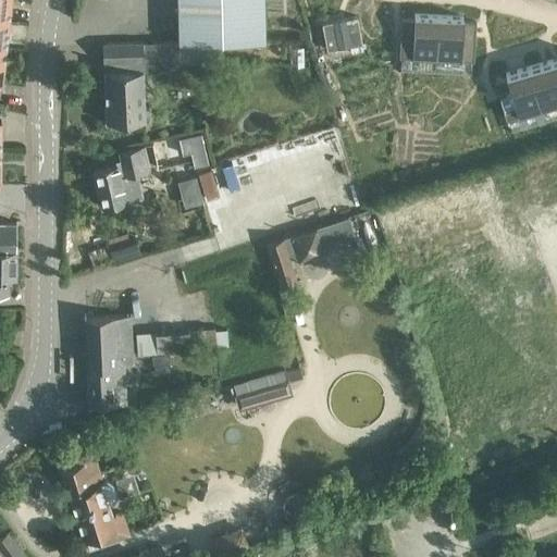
[(0,0),(0,15),(9,17),(10,0),(0,0)]
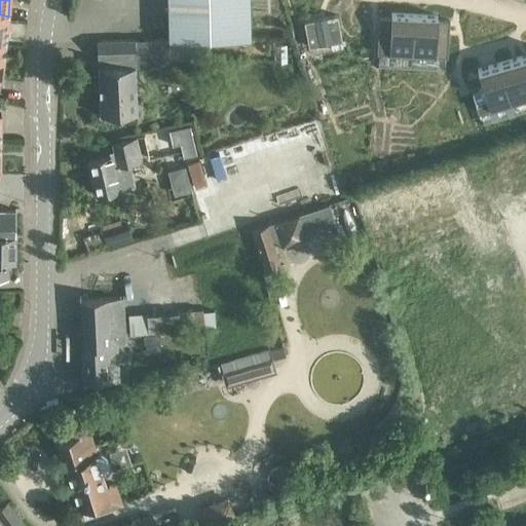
[(167,0),(168,38),(164,39),(99,40),(100,77),(135,77),(135,65),(165,65),(165,59),(210,58),(210,37),(249,36),(248,0),(167,0)]
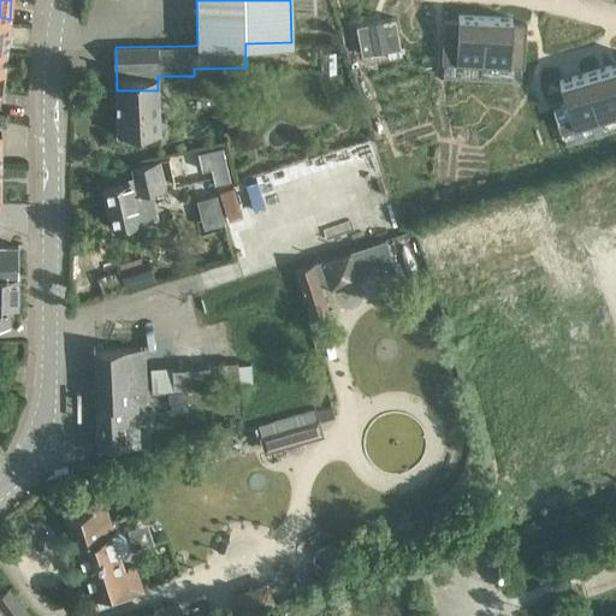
[(443,18),(440,61),(481,63),(484,16),(457,15),(457,19),(443,18)]
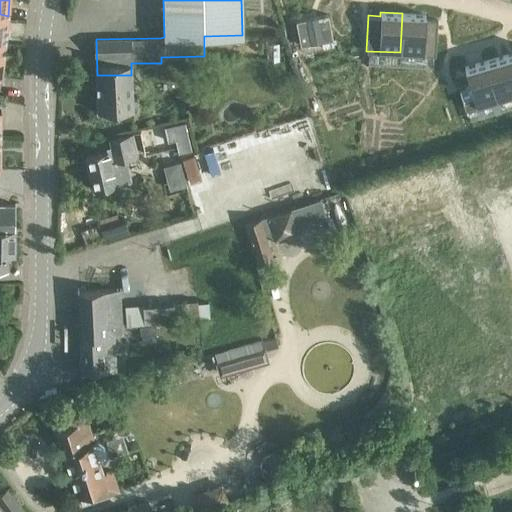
[(402,13),(400,52),(434,54),(436,19),(424,18),(425,15),(402,13)]
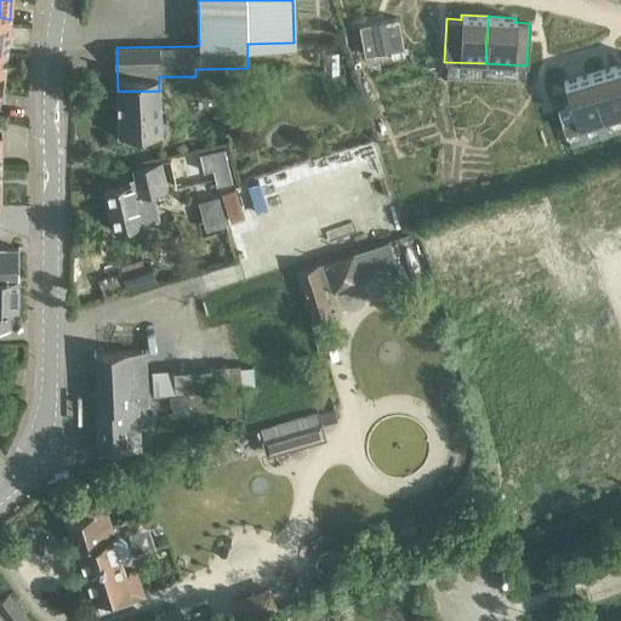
[(620,90),(614,66),(588,73),(602,119),(620,113),(620,90)]
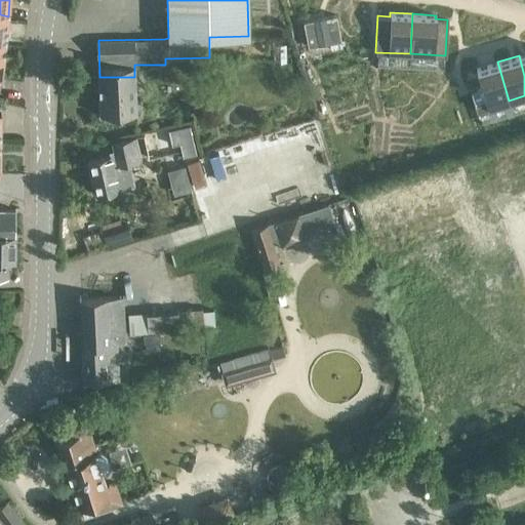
[(477,73),(466,76),(476,110),(509,101),(497,62),(476,69),(477,73)]
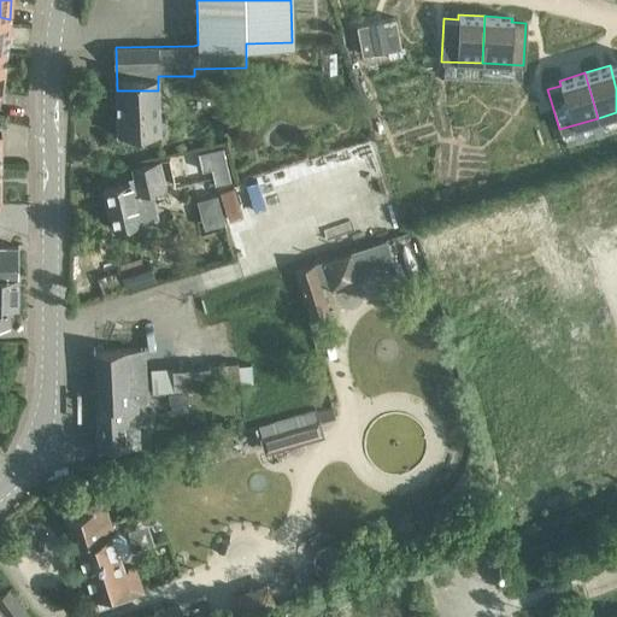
[(158,90),(117,90),(117,134),(147,134),(147,142),(159,142),(158,90)]
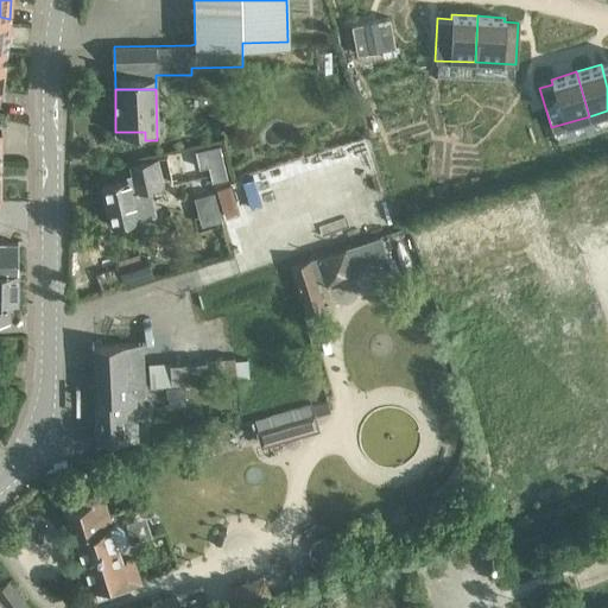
[(227,178),(220,145),(195,151),(198,168),(208,165),(211,181),(227,178)]
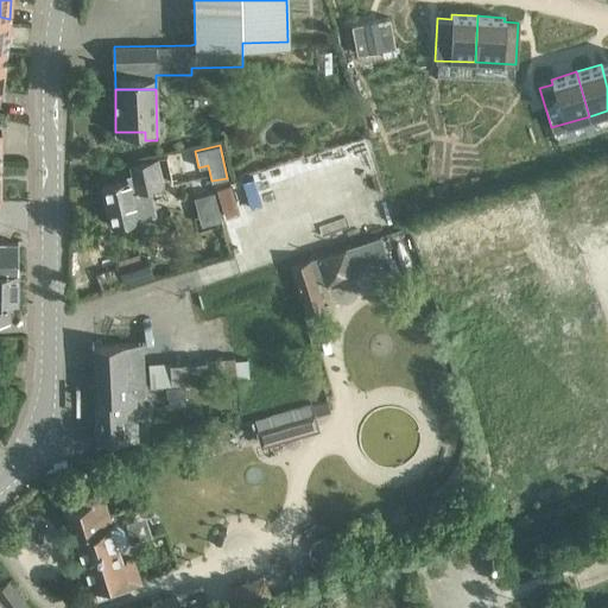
[(112,225),(149,216),(150,216),(144,190),(164,185),(158,158),(130,164),(132,176),(101,183),(112,225)]
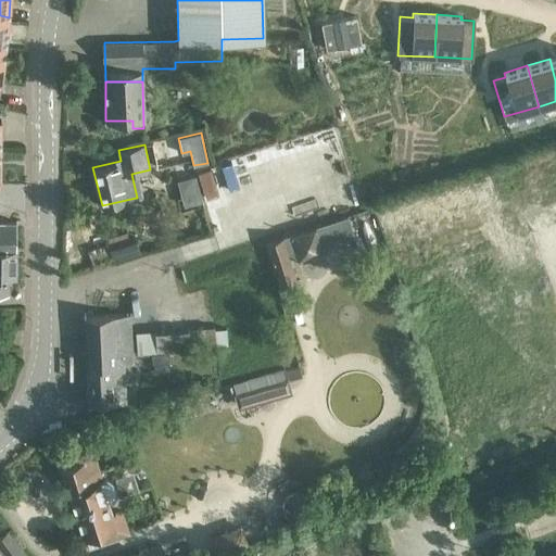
[(185,179),(190,199),(203,194),(201,186),(200,187),(197,176),(185,179)]
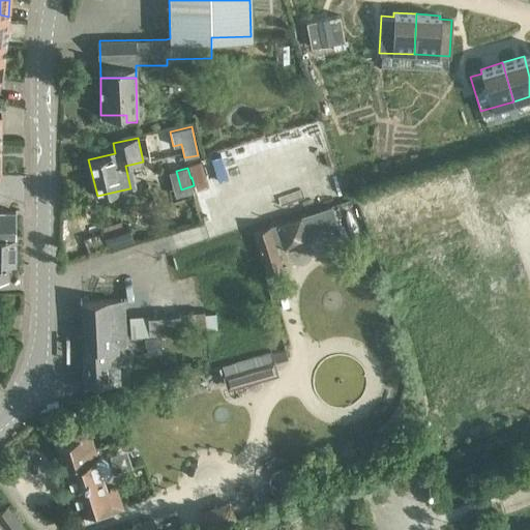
[(0,236),(15,236),(15,211),(0,210),(0,236)]
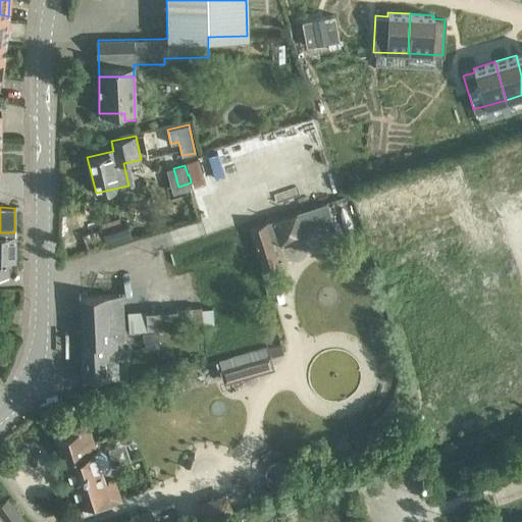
[(296,211),(249,226),(262,269),(278,264),(270,241),(278,239),(279,243),(303,235),(302,230),(296,211)]
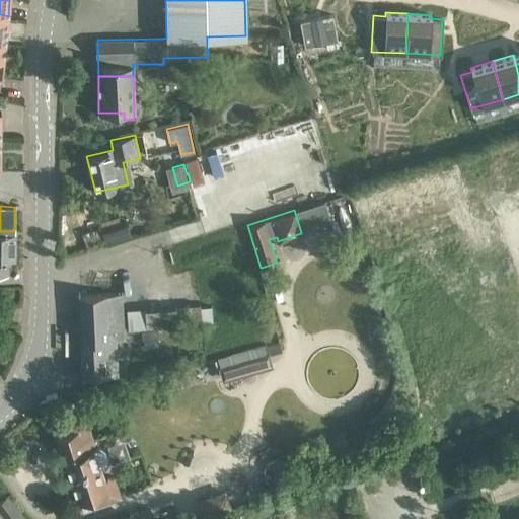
[(105,242),(129,235),(125,222),(101,230),(105,242)]
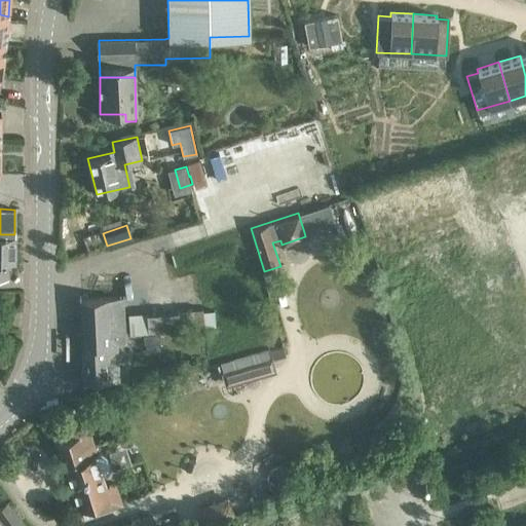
[(0,274),(7,275),(7,261),(14,261),(14,234),(0,234),(0,274)]
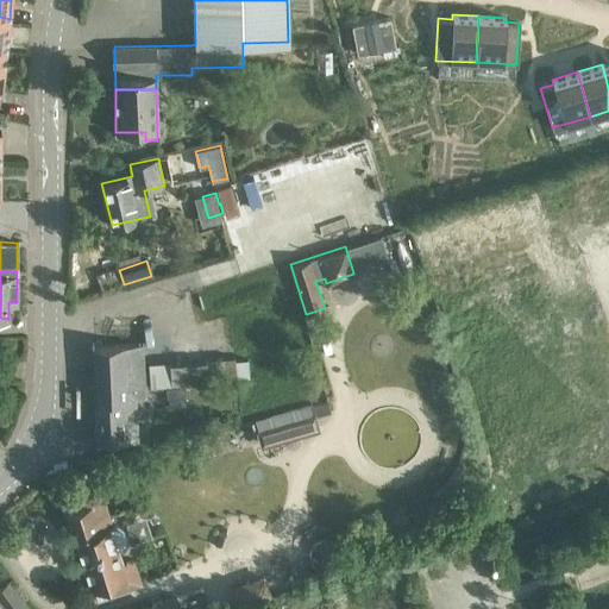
[(123,399),(143,397),(140,343),(92,345),(96,441),(125,440),(123,399)]
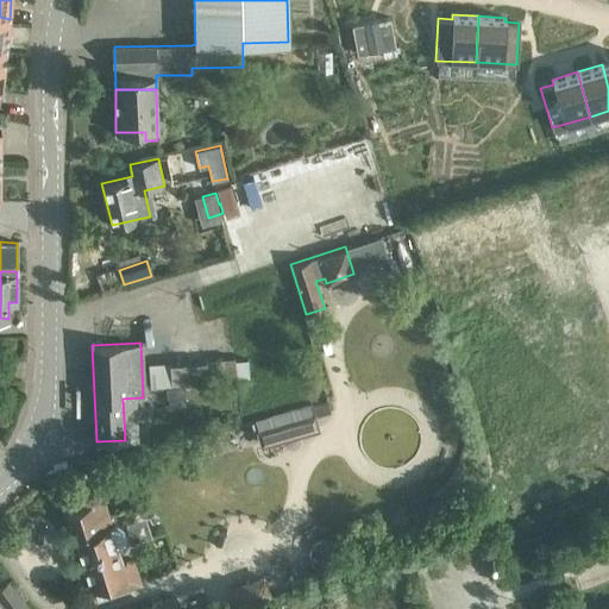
[(150,388),(237,381),(234,356),(206,358),(206,359),(148,364),(150,388)]
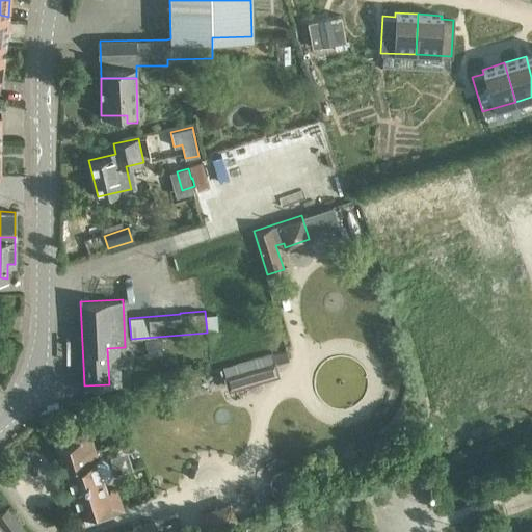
[(286,349),(222,367),(229,388),(276,374),(273,363),(288,358),(286,349)]
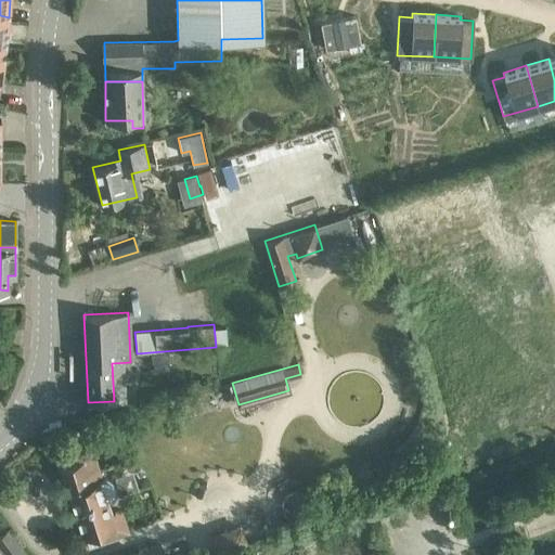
[(79,449),(55,456),(77,523),(72,525),(76,537),(80,534),(81,536),(114,525),(110,512),(105,498),(111,497),(113,491),(110,481),(105,479),(102,479),(99,468),(97,469),(92,457),(82,461),(79,449)]
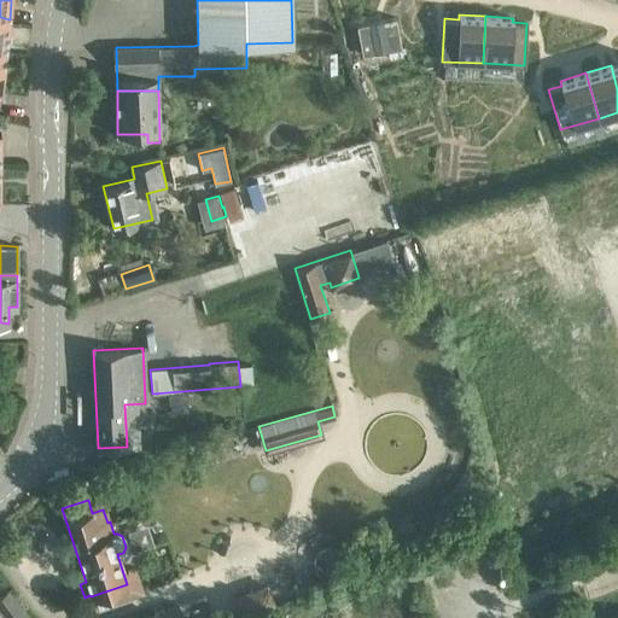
[(0,608),(6,617),(28,617),(7,588),(0,592),(0,608)]
